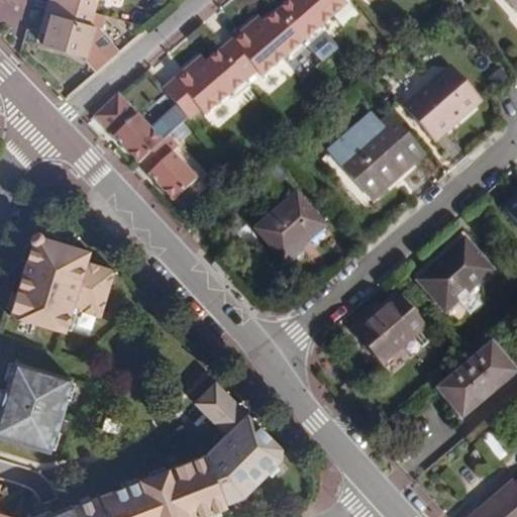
[(55,16),(59,3),(49,0),(39,32),(44,33),(49,16),(50,15),(55,16)]
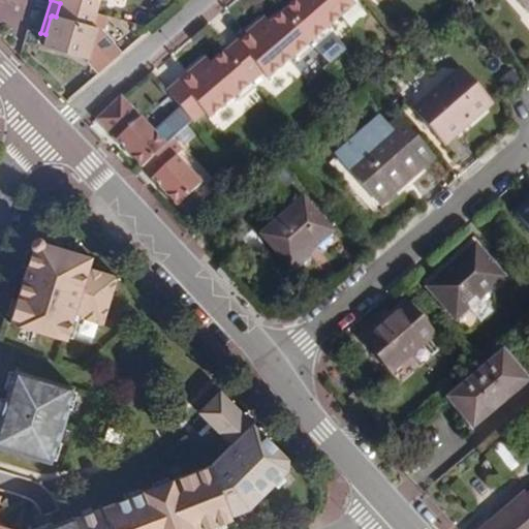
[(60,0),(60,3),(97,13),(100,0),(101,0),(104,1),(104,0),(60,0)]
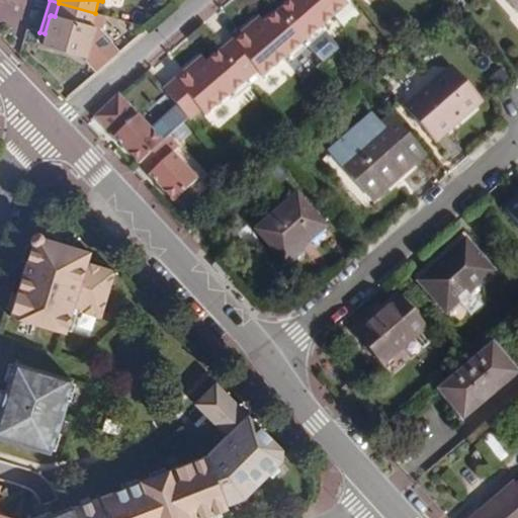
[(289,0),(276,12),(306,47),(323,32),(319,27),(344,6),(340,1),(338,0),(289,0)]
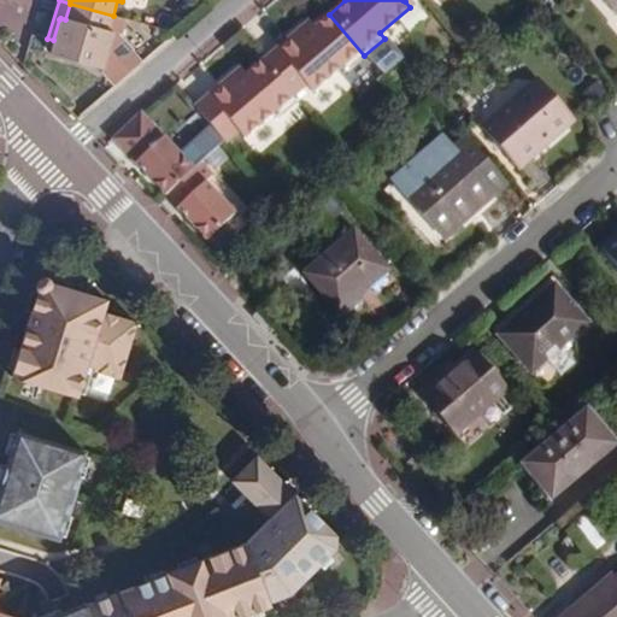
[(616,0),(600,0),(613,13),(616,10),(616,0)]
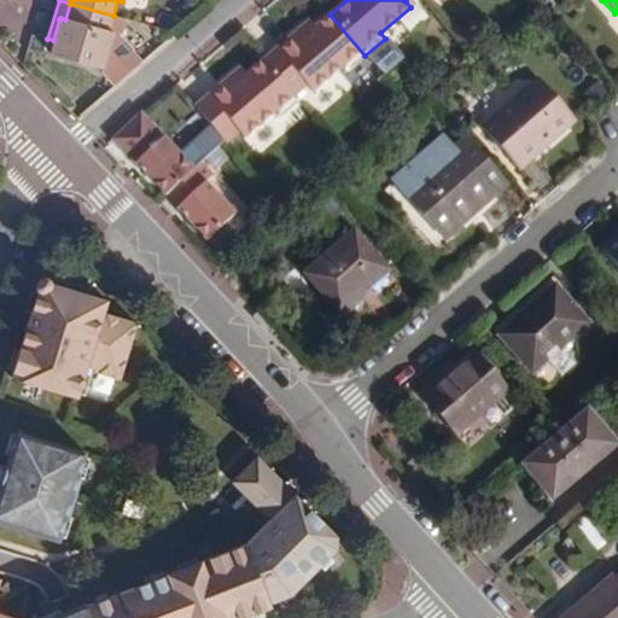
[(109,31),(114,16),(70,4),(65,19),(60,18),(59,19),(53,40),(48,54),(103,70),(114,33),(109,31)]
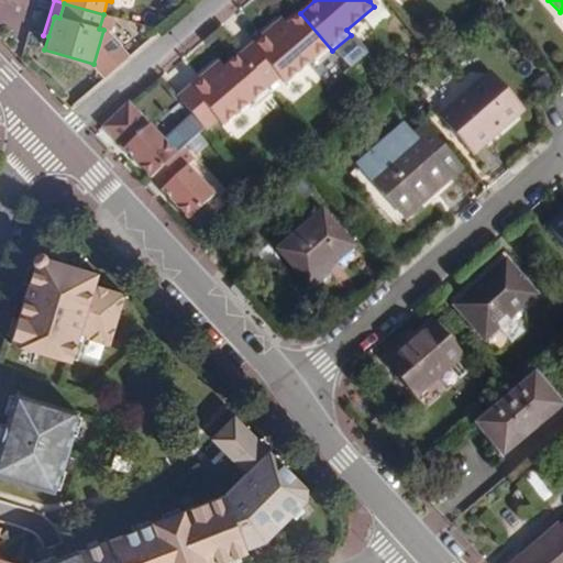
[(266,31),(249,46),(276,79),(282,85),(309,62),(313,66),(332,51),(300,13),(284,26),(272,36),(266,31)]
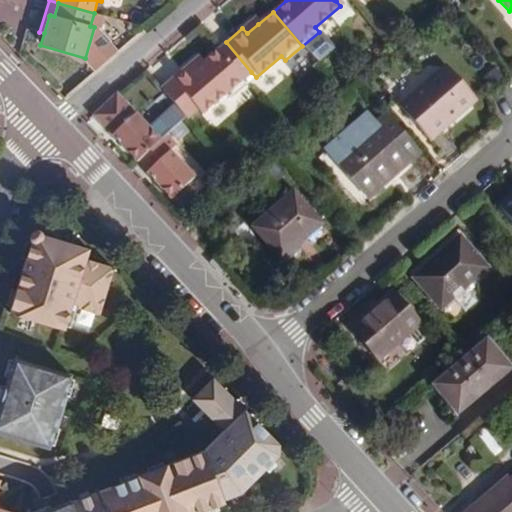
[(254,18),(242,28),(247,33),(258,24),(254,18)]
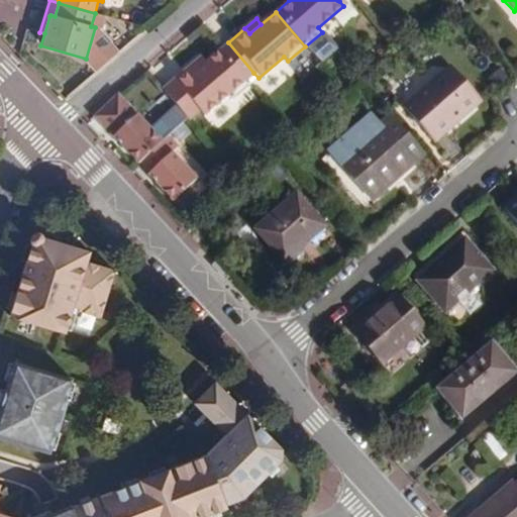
[(228,42),(218,50),(243,81),(253,73),(228,42)]
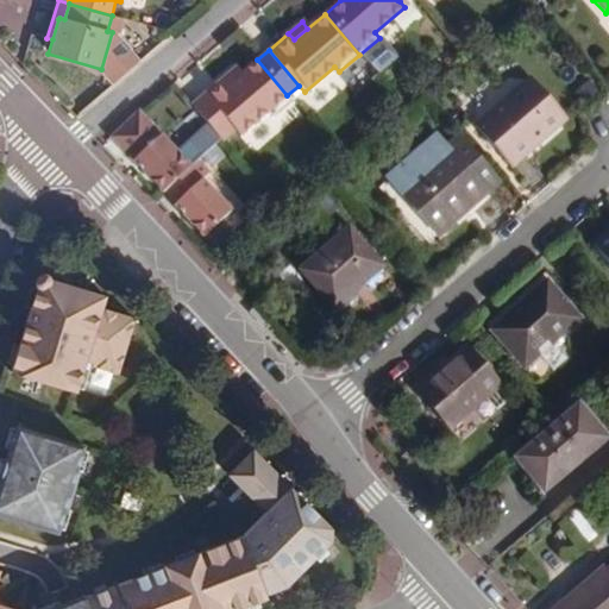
[(220,79),(201,95),(231,131),(237,137),(267,112),(271,118),(292,100),(257,60),(239,74),(226,85),(220,79)]
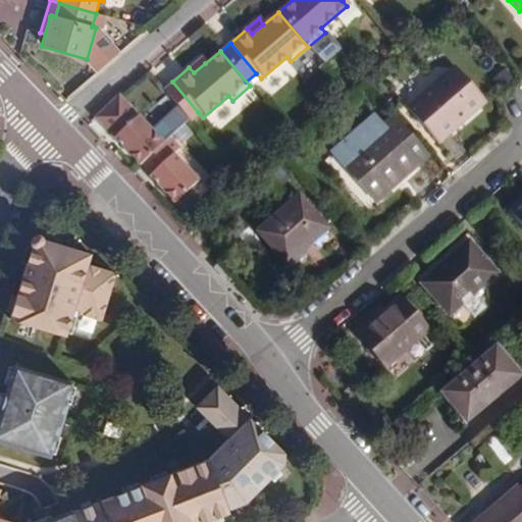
[(194,72),(205,63),(201,57),(189,67),(194,72)]
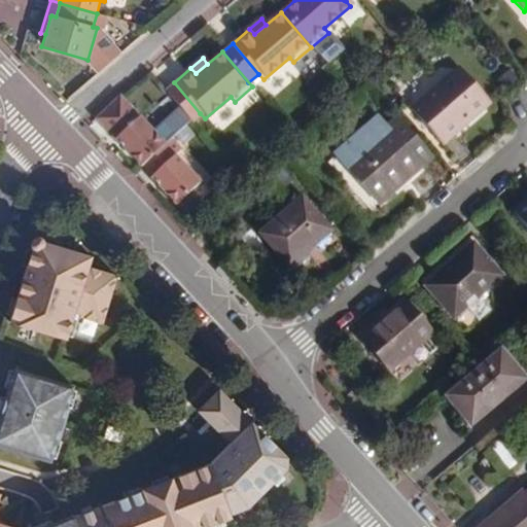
[(488,103),(457,69),(411,109),(442,144),(488,103)]
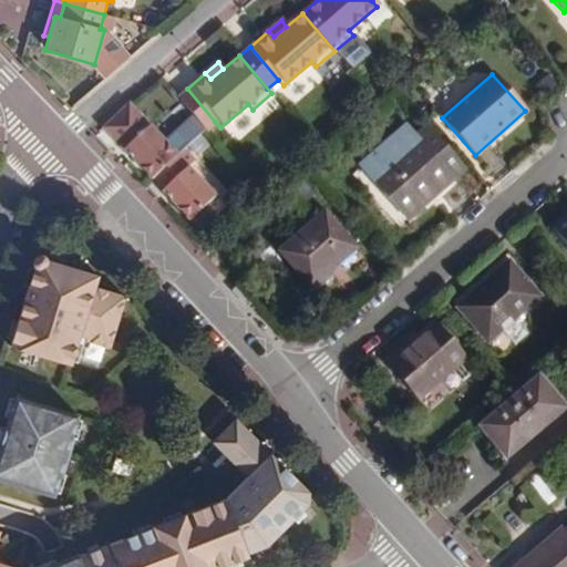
[(215,122),(187,89),(175,99),(203,132),(215,122)]
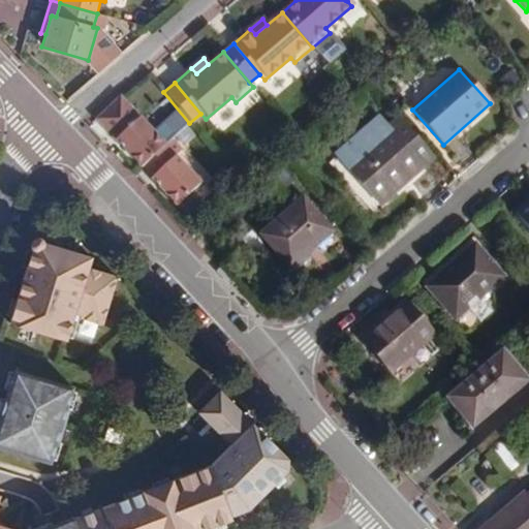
[(197,186),(118,98),(94,120),(138,168),(141,166),(150,178),(148,179),(174,208),(197,186)]
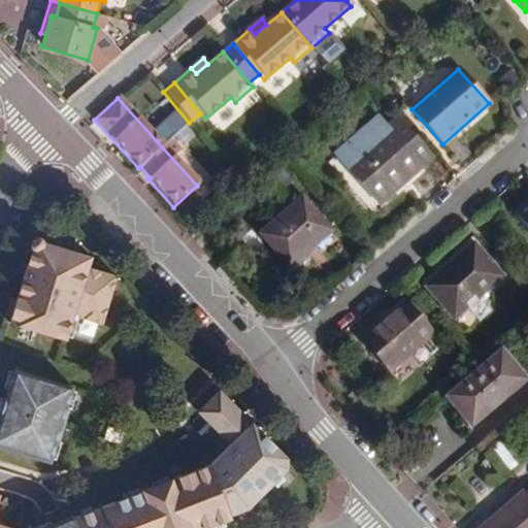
[(399,121),(389,130),(345,167),(374,200),(401,176),(405,180),(420,166),(431,157),(399,121)]
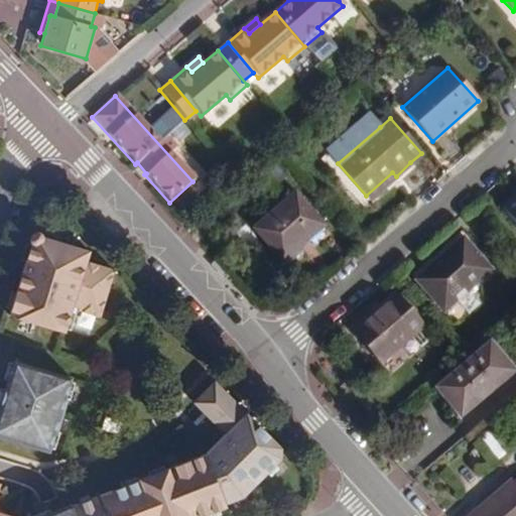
[(323,226),(294,194),(254,229),(282,261),(323,226)]
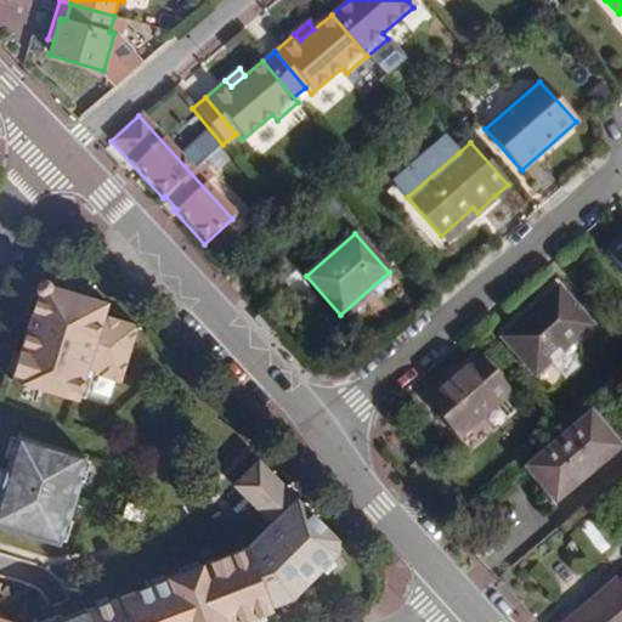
[(621,236),(604,252),(621,271),(621,236)]
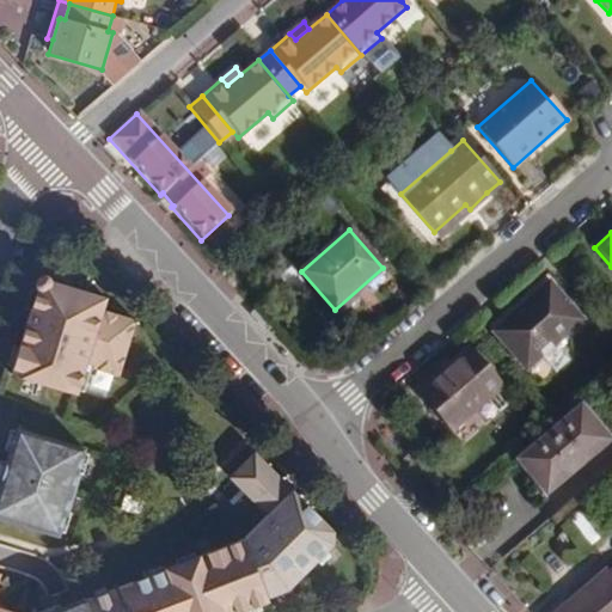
[(108,299),(41,279),(13,374),(79,395),(87,367),(121,375),(138,322),(104,311),(108,299)]
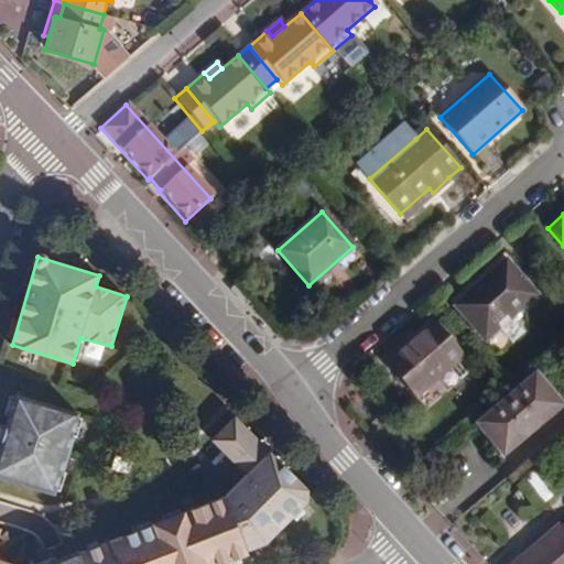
[(535,295),(506,262),(454,307),(485,342),(535,295)]
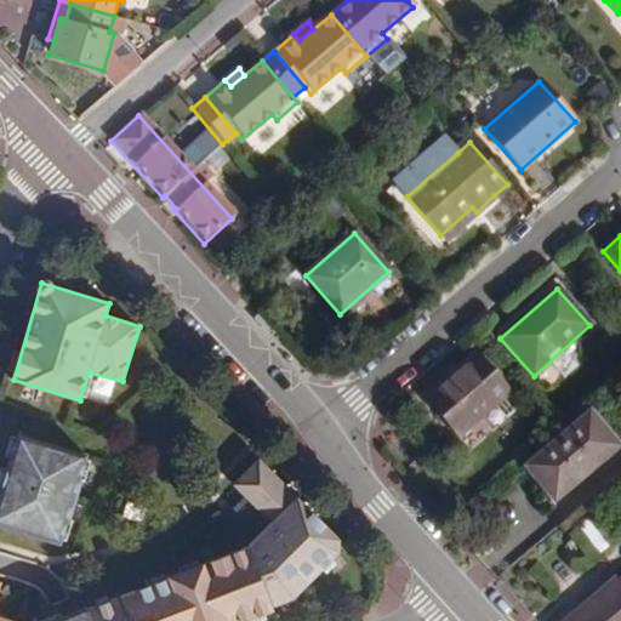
[(519,406),(477,358),(427,402),(457,436),(473,422),(493,405),(505,419),(519,406)]
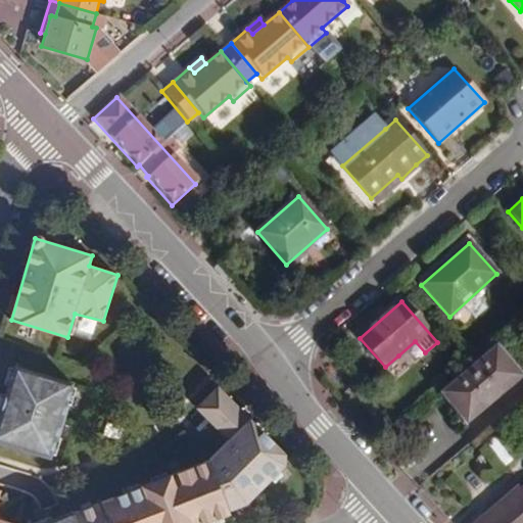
[(406,363),(411,358),(415,362),(425,352),(415,341),(398,355),(406,363)]
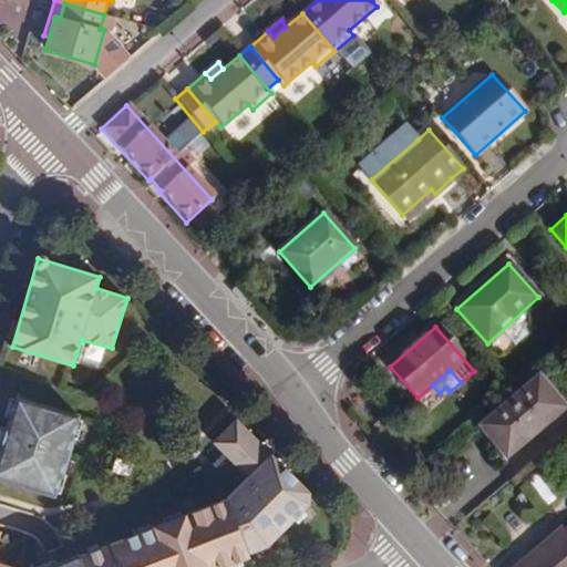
[(566,410),(536,377),(513,395),(476,426),(505,460),(566,410)]
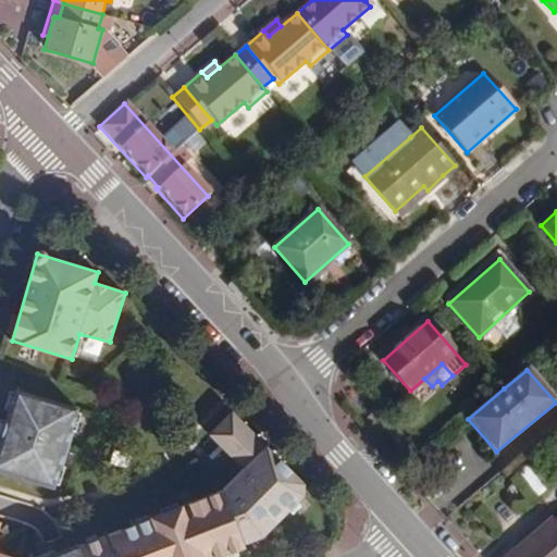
[(78,409),(16,390),(0,441),(0,470),(54,487),(78,409)]
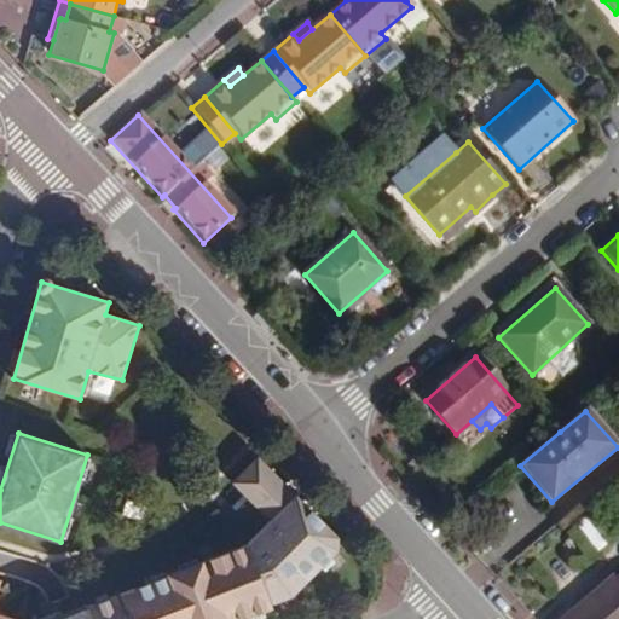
[(0,618),(252,618),(285,606),(284,602),(302,595),(345,550),(342,538),(304,499),(305,496),(294,486),(289,486),(264,462),(241,486),(276,524),(252,548),(136,593),(138,600),(123,605),(121,597),(67,618),(3,618),(0,618)]
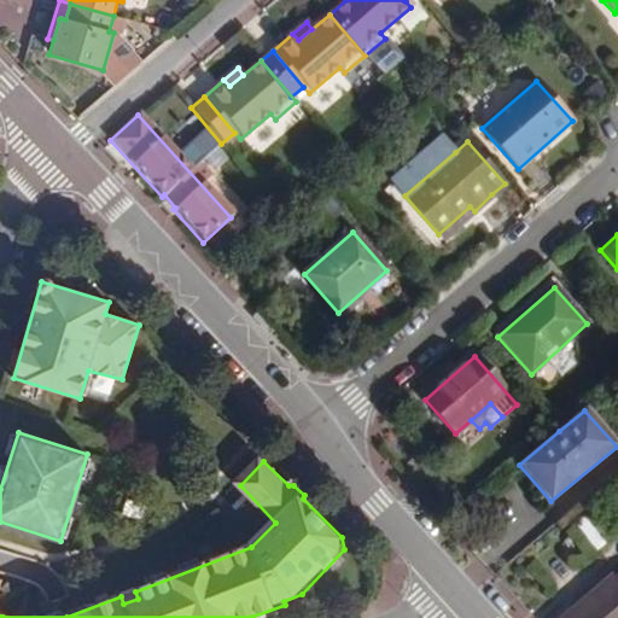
[(617,617),(617,573),(565,617),(617,617)]
